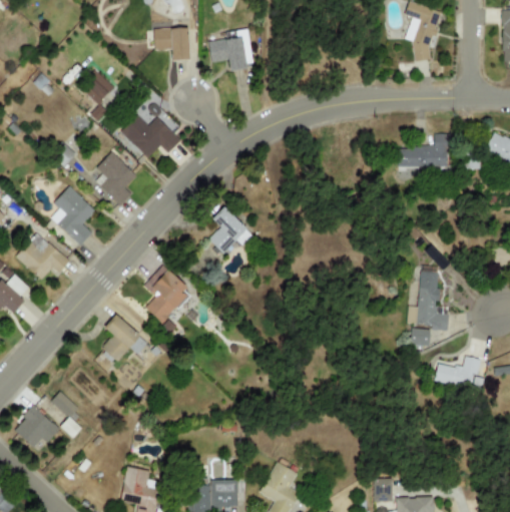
[(412,57),(427,61),(433,36),(435,37),(442,10),(408,1),(405,14),(411,16),(406,38),(416,41),(412,57)]
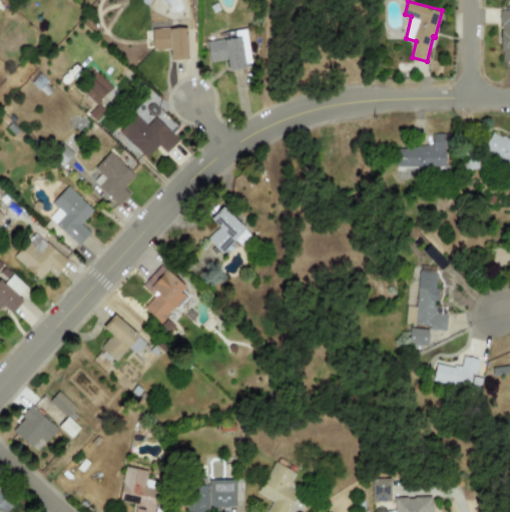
[(153,28),(154,50),(171,49),(171,59),(188,59),(187,19),(171,20),(171,27),(153,28)]
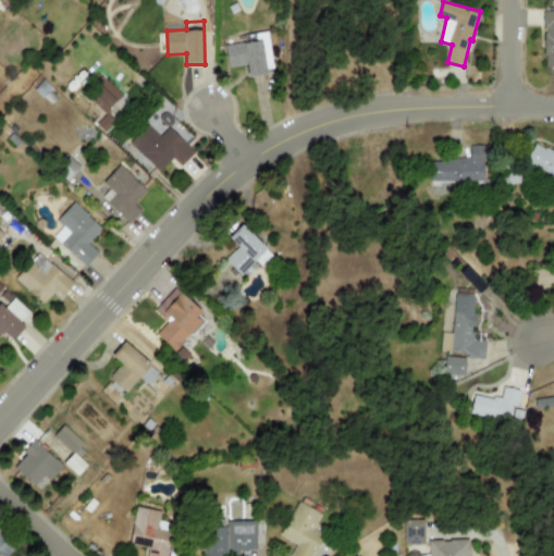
[(226,45),(230,66),(248,64),(249,74),(274,72),(270,32),(256,33),(256,40),(226,45)]
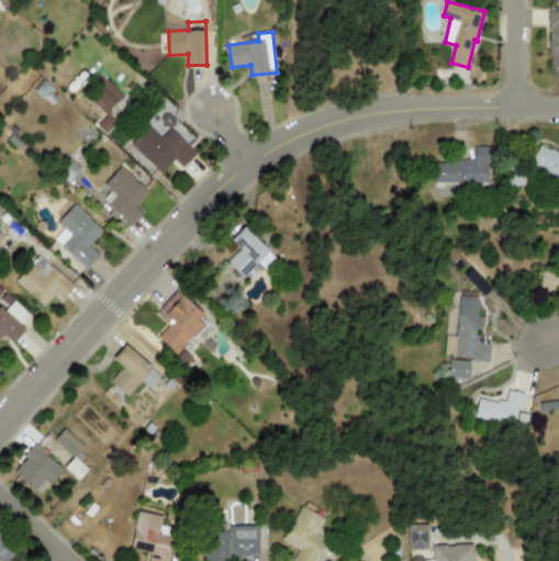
[(92,101),(108,115),(100,124),(107,131),(133,102),(104,76),(92,89),(99,94),(92,101)]
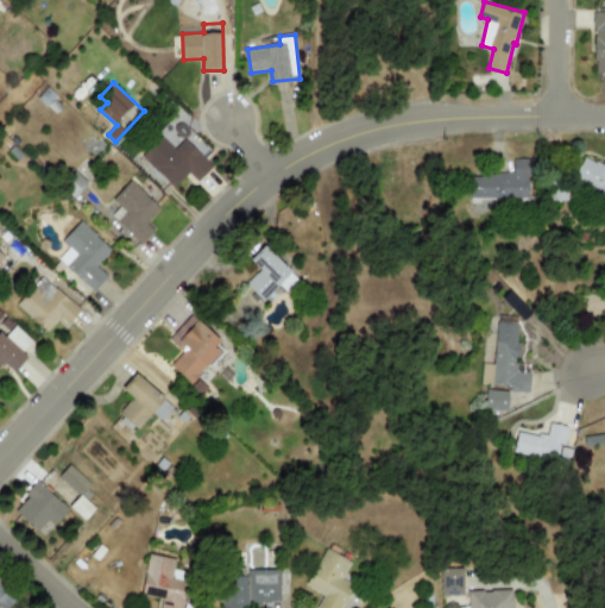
[(187,138),(176,149),(163,136),(143,155),(175,188),(190,173),(199,181),(214,167),(187,138)]
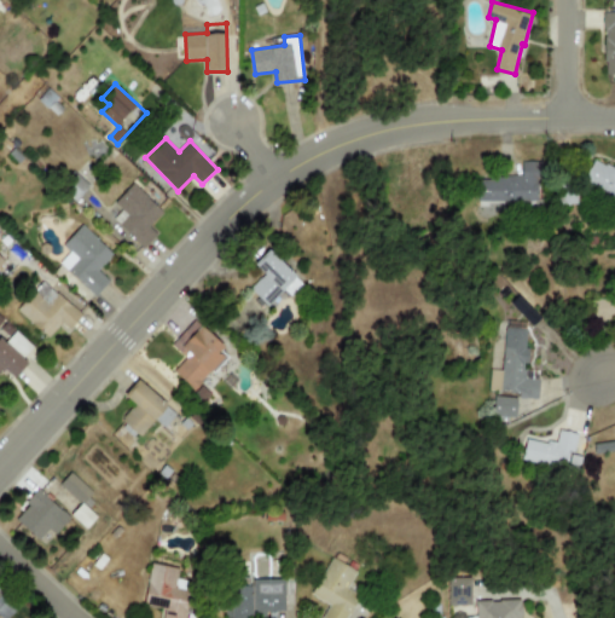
[(614,167),(595,159),(585,180),(614,192),(614,167)]
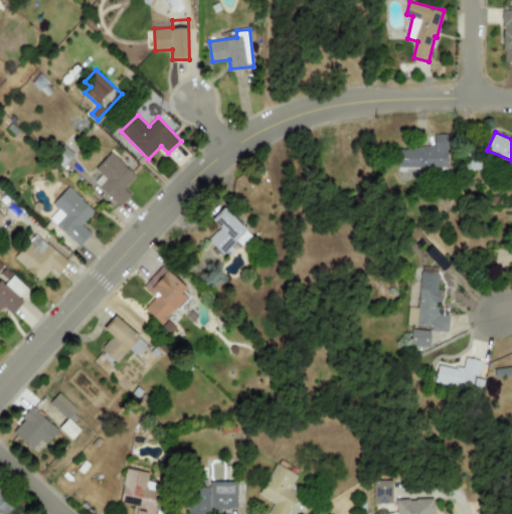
[(398,167),(449,168),(450,134),(436,133),(436,147),(399,146),(398,167)]
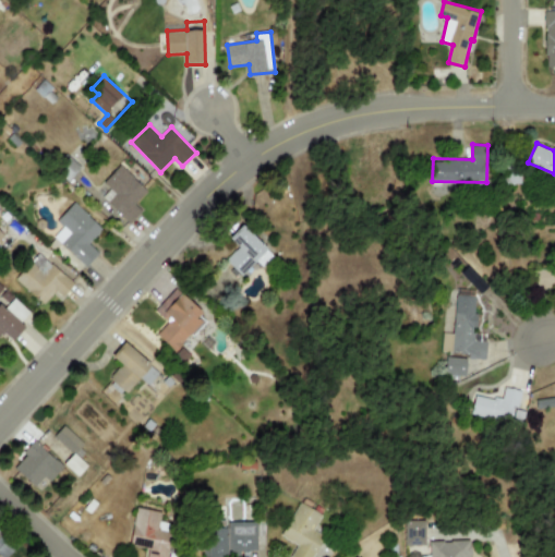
[(131,222),(143,210),(135,204),(148,191),(121,165),(105,182),(111,189),(104,197),(131,222)]
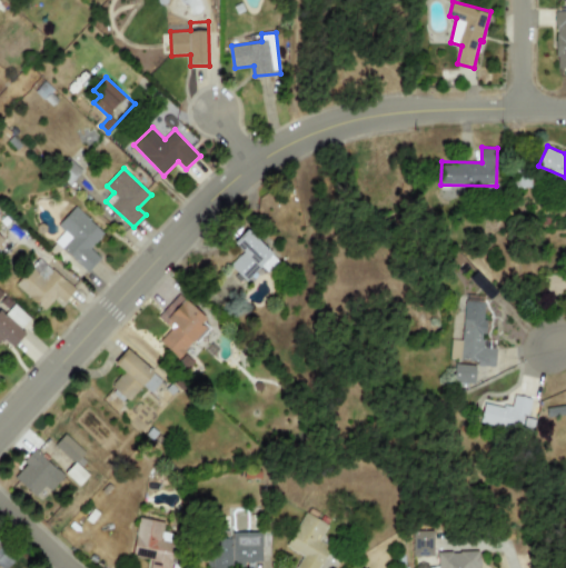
[(56,241),(89,271),(101,257),(91,248),(106,233),(77,206),(59,225),(66,231),(56,241)]
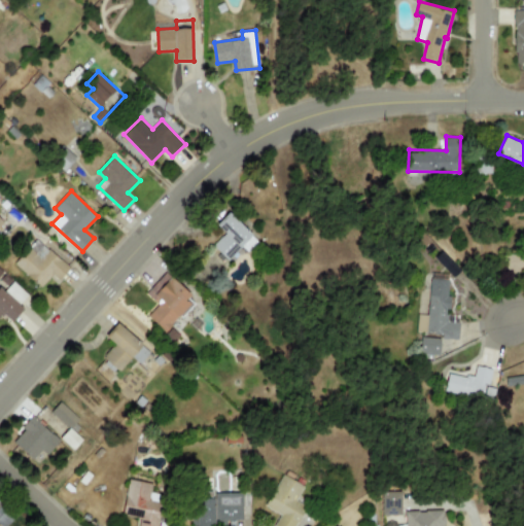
[(243,246),(248,251),(258,241),(231,212),(218,224),(226,233),(214,245),(229,260),(243,246)]
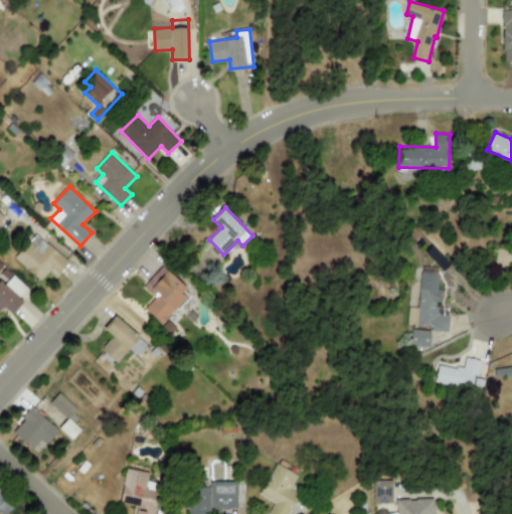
[(52,268),(58,274),(69,263),(38,232),(15,257),(40,281),(52,268)]
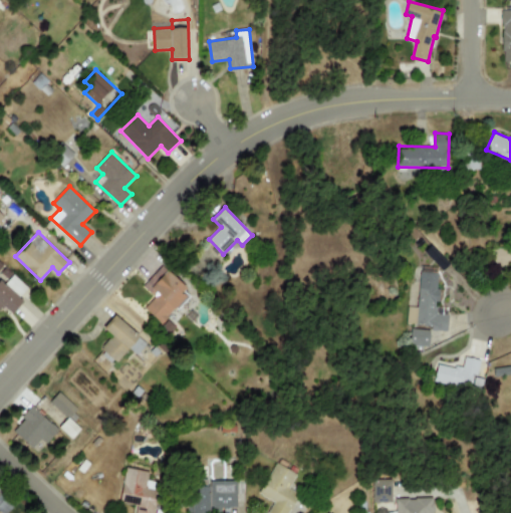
[(493,265),(510,262),(510,242),(491,245),(493,265)]
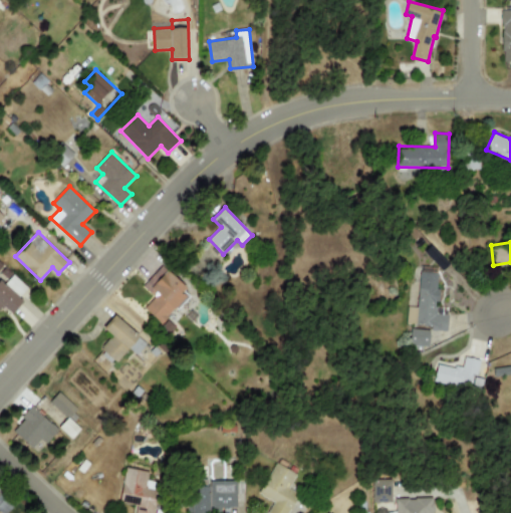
[(161,322),(191,290),(163,264),(144,285),(156,296),(145,307),(161,322)]
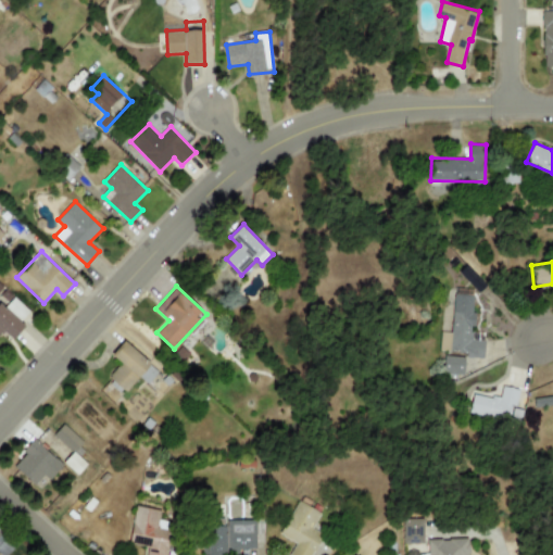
[(485,357),(486,340),(474,340),(476,294),(455,293),(453,331),(442,331),(441,350),(467,351),(467,356),(485,357)]
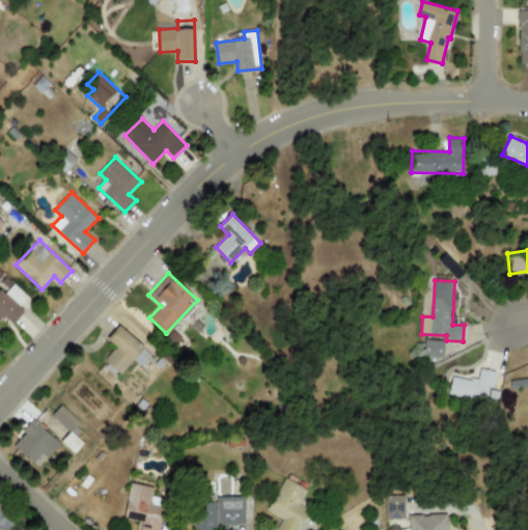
[(29,297),(15,283),(5,293),(1,288),(0,289),(0,319),(4,315),(12,324),(25,311),(21,306),(29,297)]
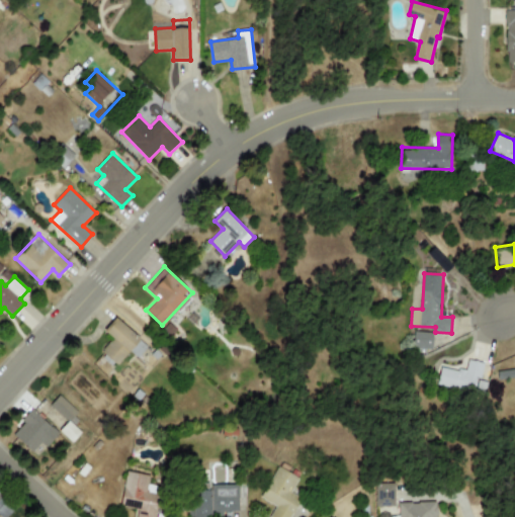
[(118,364),(130,350),(142,359),(146,353),(145,353),(151,345),(116,319),(106,331),(113,337),(102,352),(118,364)]
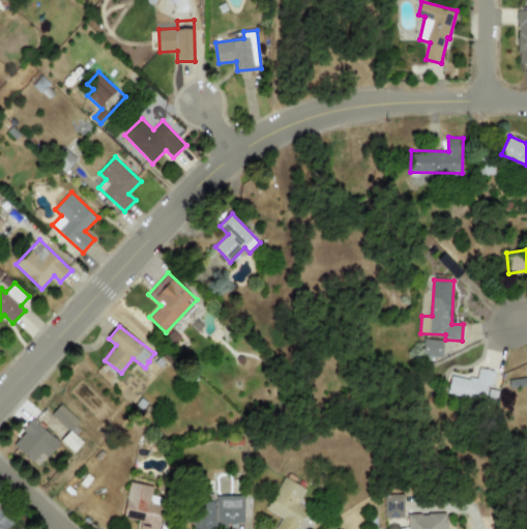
[(443,356),(444,340),(425,339),(423,355),(443,356)]
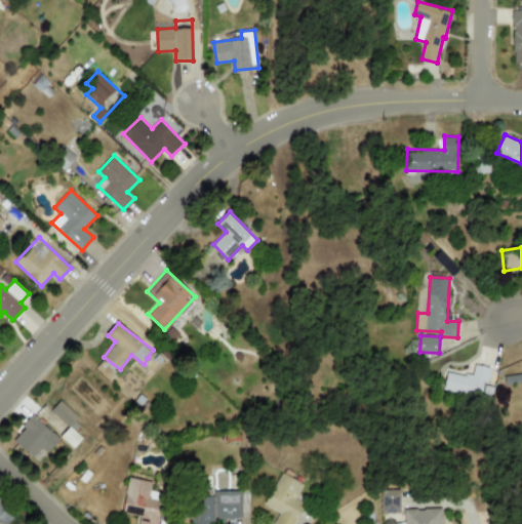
[(444,390),(482,396),(484,384),(488,385),(491,366),(476,364),(473,375),(447,371),(444,390)]
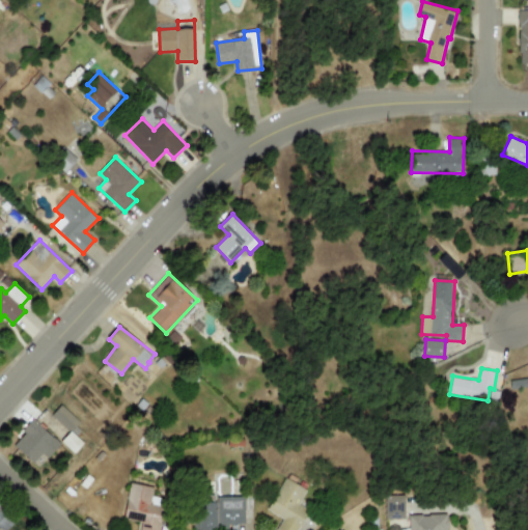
[(81,421),(61,405),(52,416),(72,431),(81,421)]
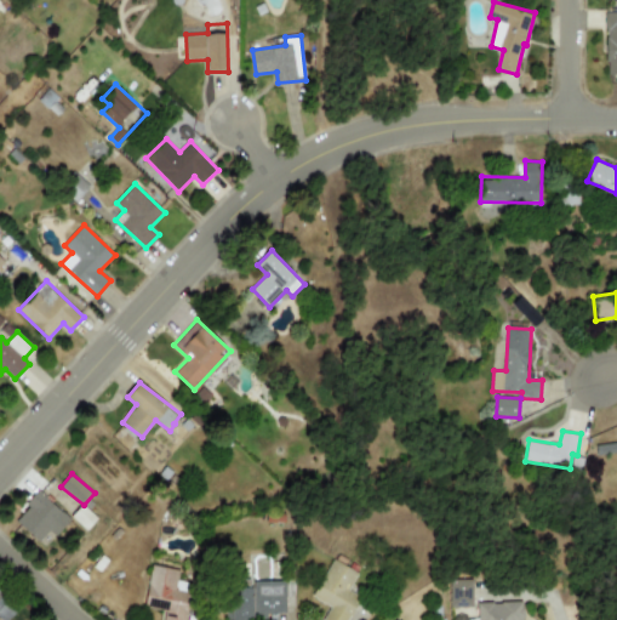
[(57,535),(72,519),(41,491),(16,519),(40,541),(51,529),(57,535)]
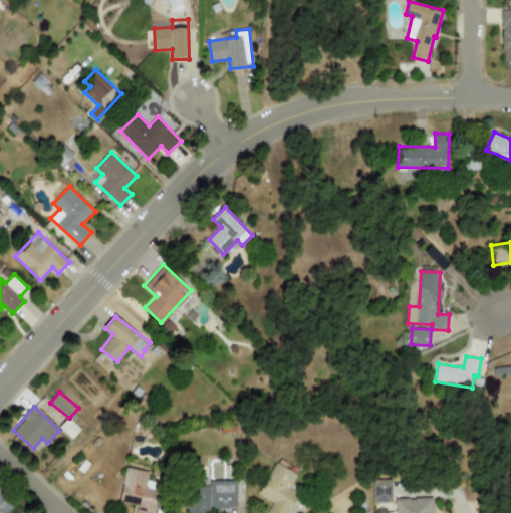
[(288,512),(299,493),(290,488),(298,473),(276,462),(259,493),(274,501),(268,512),(288,512)]
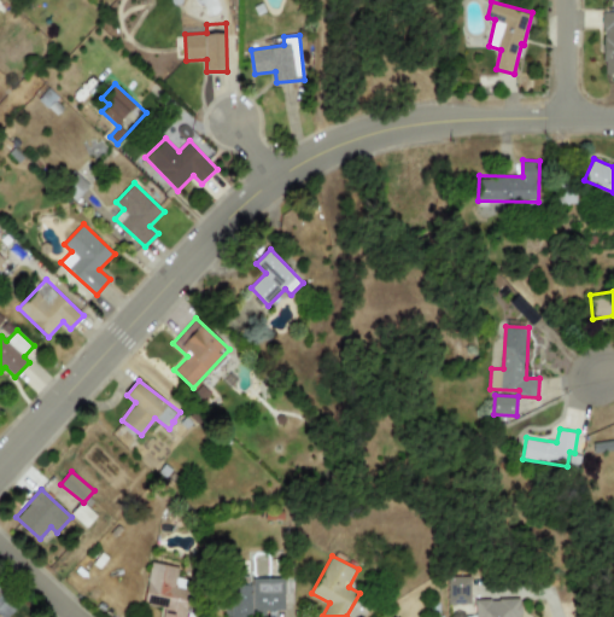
[(145,604),(167,607),(164,616),(185,616),(192,580),(177,577),(179,566),(152,562),(145,604)]
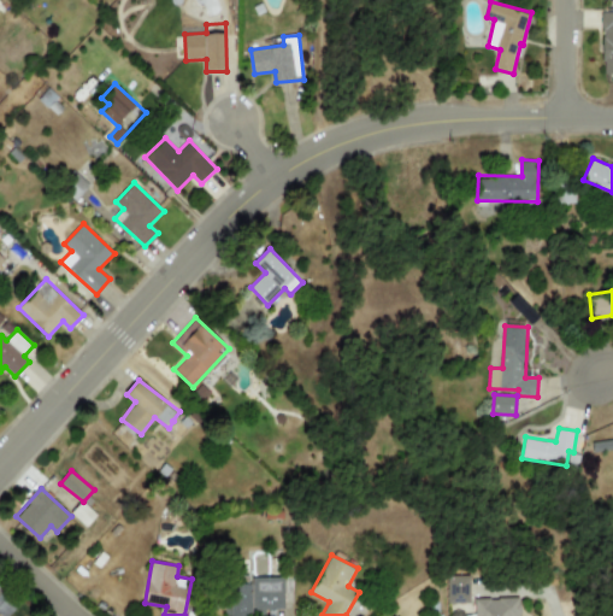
[(254,609),(284,610),(286,576),(255,576),(254,609)]
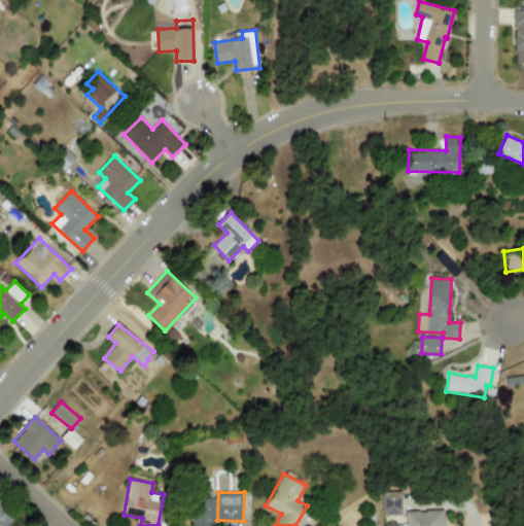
[(409,525),(446,525),(447,511),(409,511),(409,525)]
